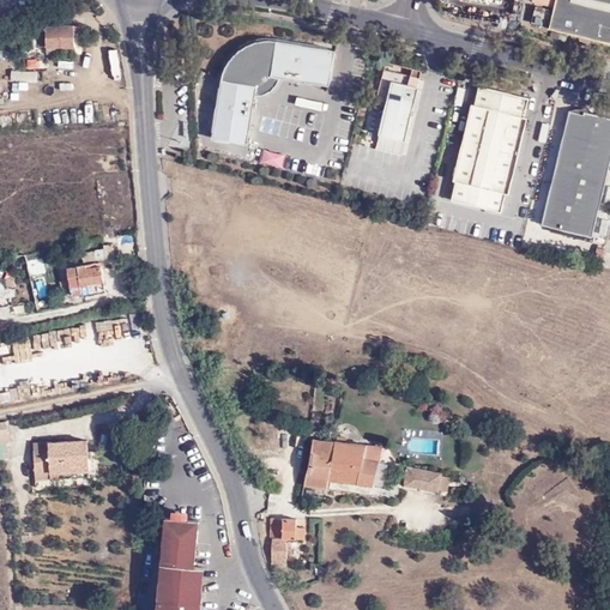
[(609,0),(561,0),(554,31),(609,44),(609,0)]
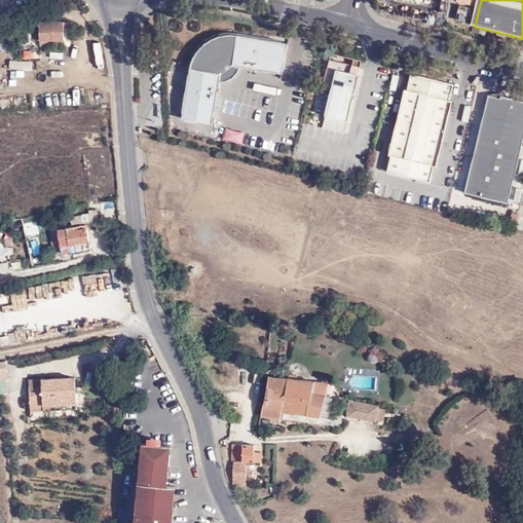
[(39,25),(38,16),(34,17),(23,20),(23,28),(26,28),(32,28),(33,43),(40,43),(65,42),(64,35),(62,35),(62,26),(39,25)]
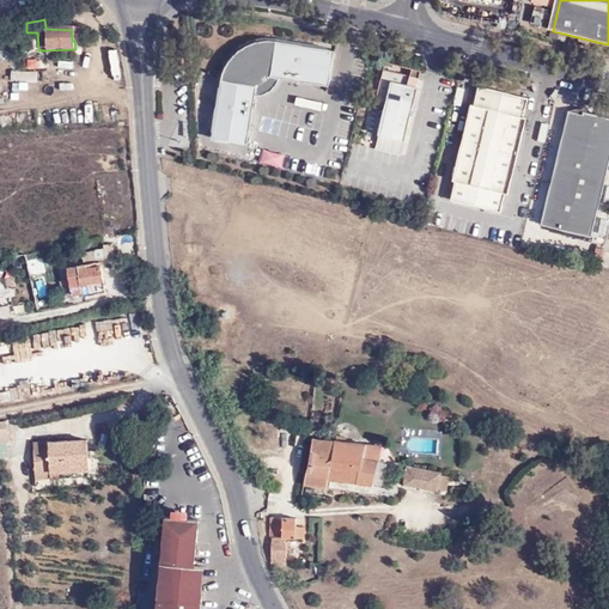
[(19,35),(16,26),(0,31),(0,36),(1,36),(2,41),(19,35)]
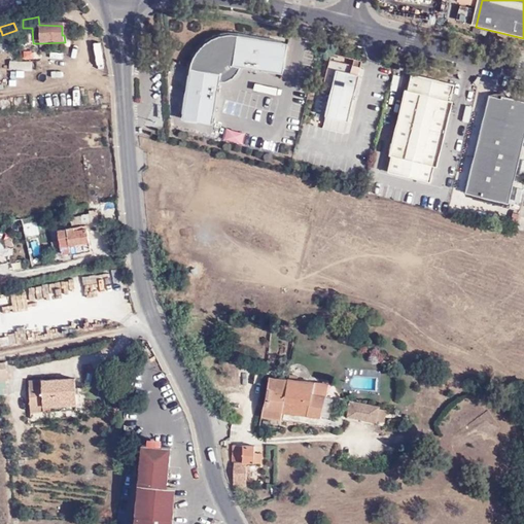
[(210,124),(217,78),(220,78),(223,77),(226,76),(229,75),(231,73),(232,71),(234,69),(235,66),(281,74),(285,43),(236,35),(235,39),(230,38),(224,38),(218,40),(213,41),(209,44),(204,47),(201,51),(198,55),(196,59),(194,62),(193,65),(193,69),(187,69),(179,119),(210,124)]
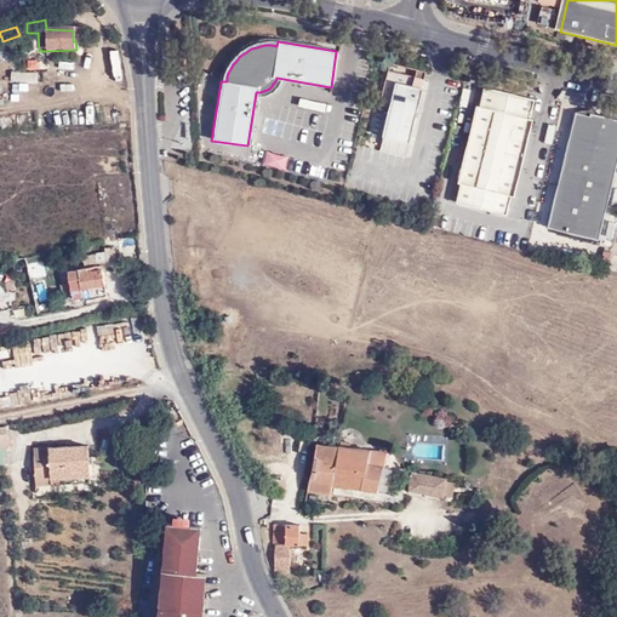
[(386,70),(422,80),(423,72),(387,63),(386,70)]
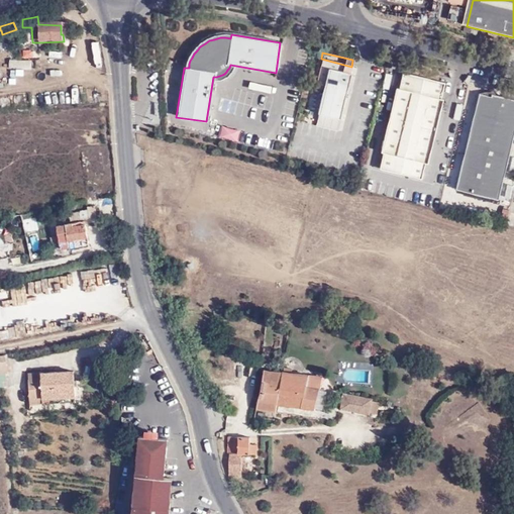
[(317,114),(339,119),(350,74),(351,67),(321,59),(314,87),(322,89),(317,114)]
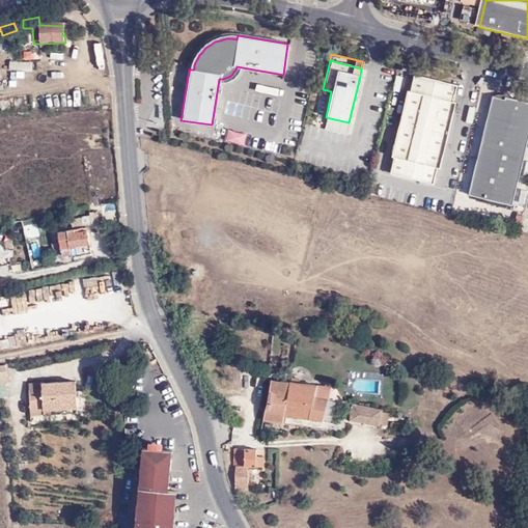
[(12,73),(35,74),(35,64),(12,63),(12,73)]
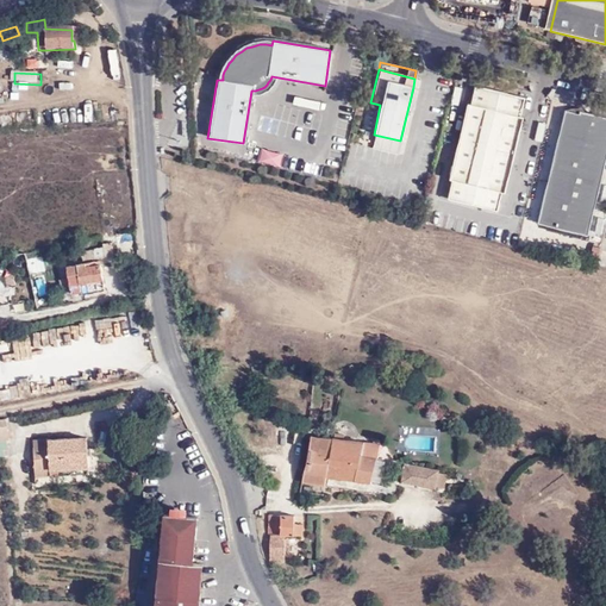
[(523,98),(473,86),(445,199),(494,211),(523,98)]
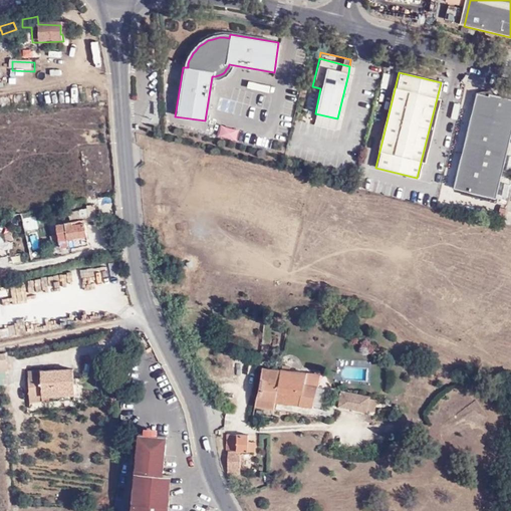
[(493,201),(510,131),(510,100),(489,95),(488,97),(476,94),(452,190),(493,201)]
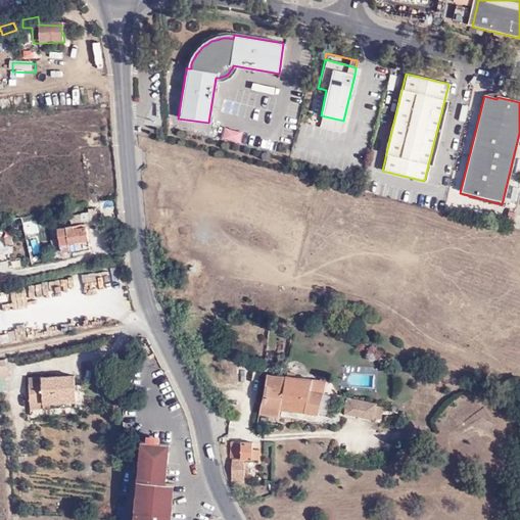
[(340,132),(343,121),(321,115),(318,128),(340,132)]
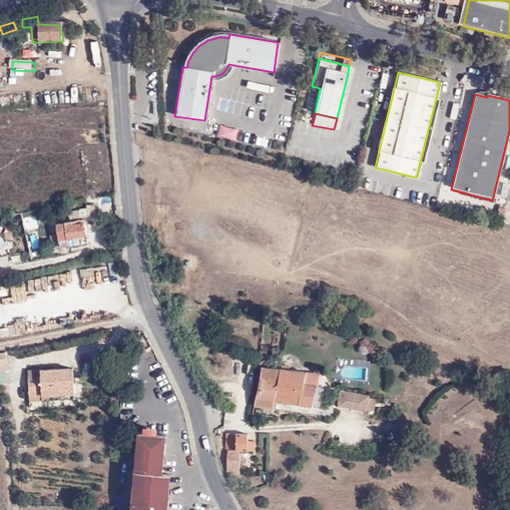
[(239,142),(242,131),(223,127),(220,138),(239,142)]
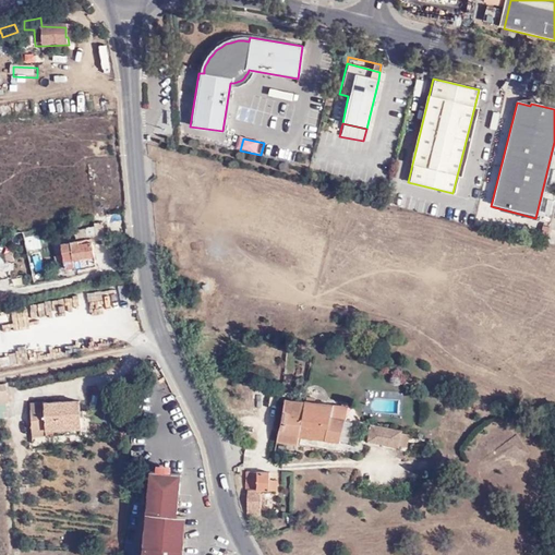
[(553,220),(554,216),(554,206),(549,205),(545,218),(553,220)]
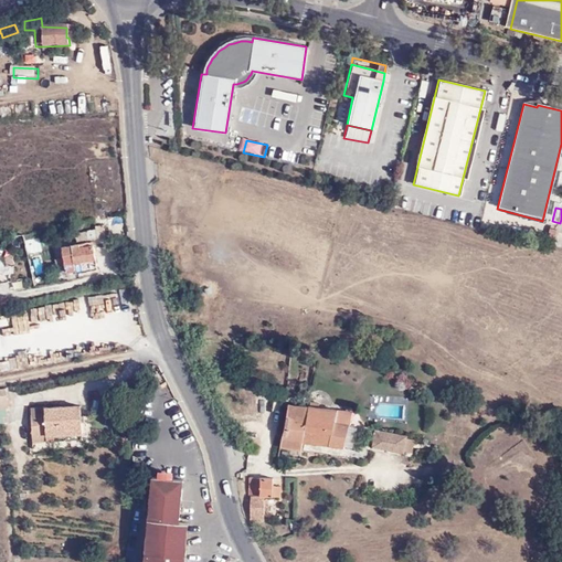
[(117,234),(114,225),(98,229),(101,239),(117,234)]
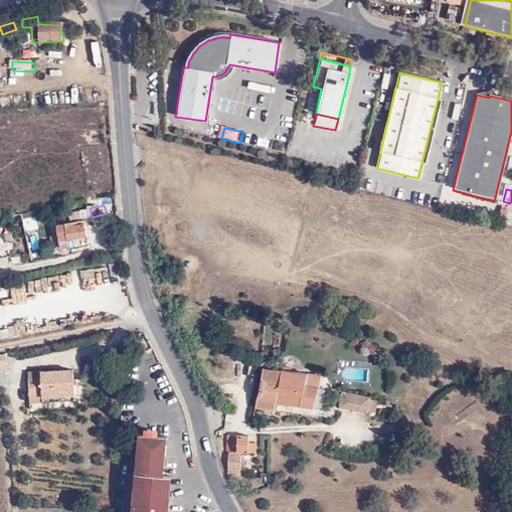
[(99,243),(96,223),(66,225),(68,245),(79,244),(79,247),(99,243)]
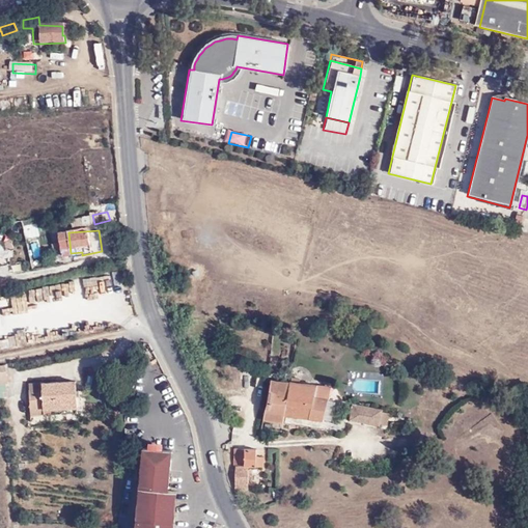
[(9,367),(0,369),(0,388),(12,386),(9,367)]
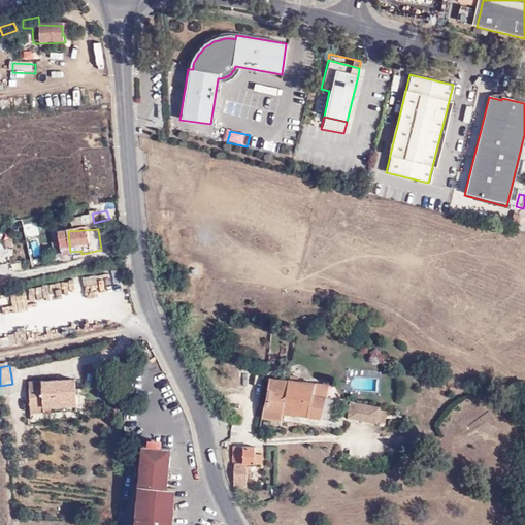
[(65,380),(32,380),(32,411),(45,411),(45,412),(46,412),(46,406),(78,406),(78,395),(81,395),(81,388),(78,388),(78,380),(65,380)]
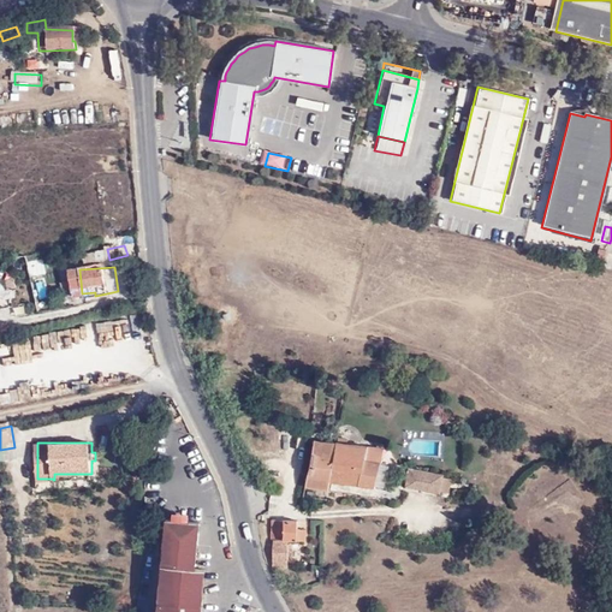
[(374,467),(376,453),(349,449),(350,445),(339,443),(339,447),(315,444),(308,488),(332,492),(332,487),(380,493),(382,469),(374,467)]
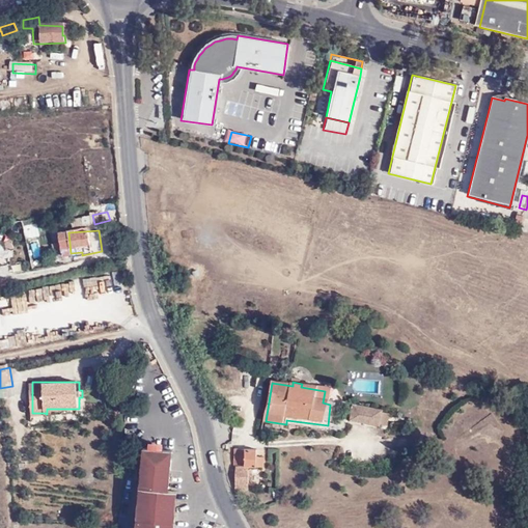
[(332,392),(325,391),(323,403),(330,405),(332,392)]
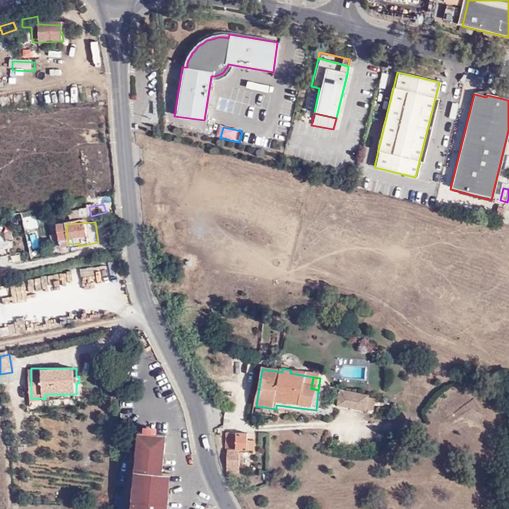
[(328,392),(318,390),(316,410),(324,411),(328,392)]
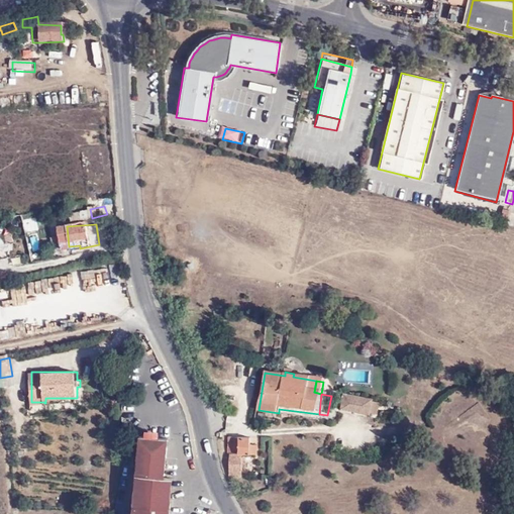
[(347,399),(344,414),(365,418),(367,403),(347,399)]
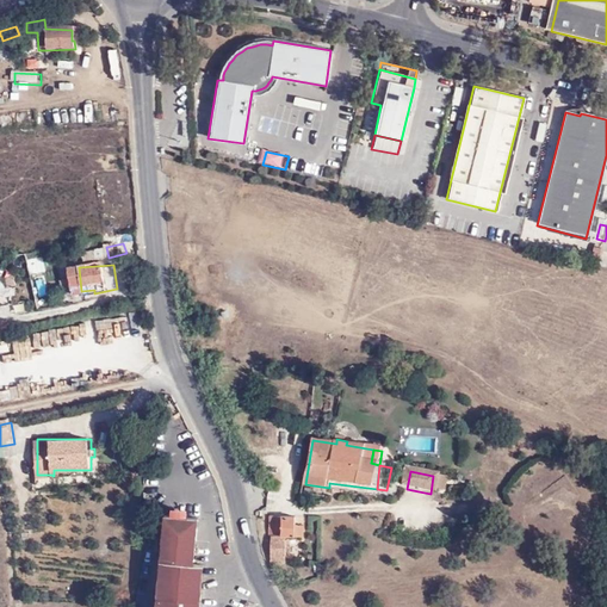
[(433,476),(431,494),(443,495),(445,479),(445,477),(433,476)]
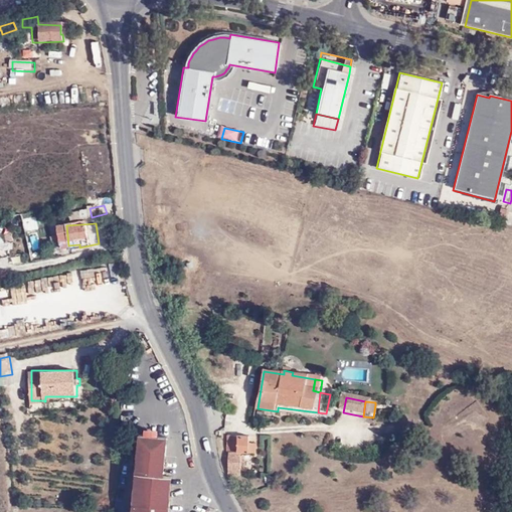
[(381,406),(375,404),(373,417),(379,418),(381,406)]
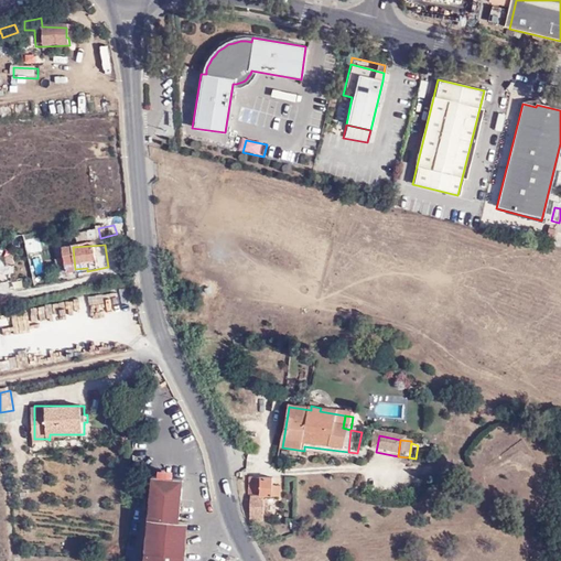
[(151,491),(183,497),(184,478),(152,475),(151,491)]
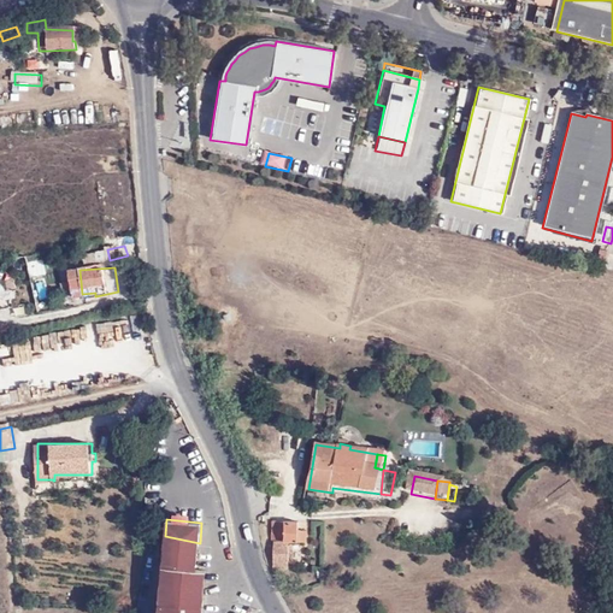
[(275,526),(272,571),(278,571),(287,571),(289,546),(308,546),(308,537),(299,536),(299,528),(275,526)]
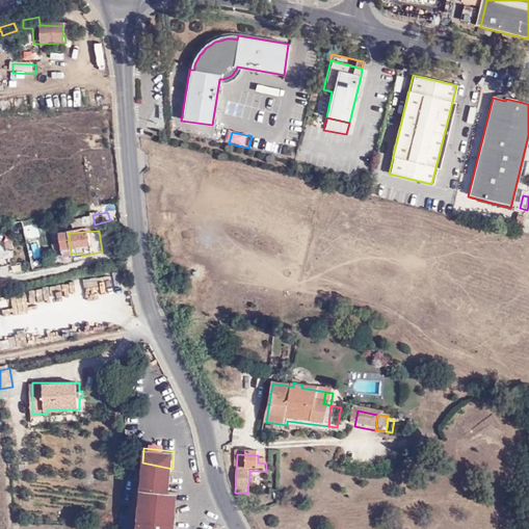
[(172,490),(173,469),(142,463),(136,528),(176,528),(180,492),(172,490)]
